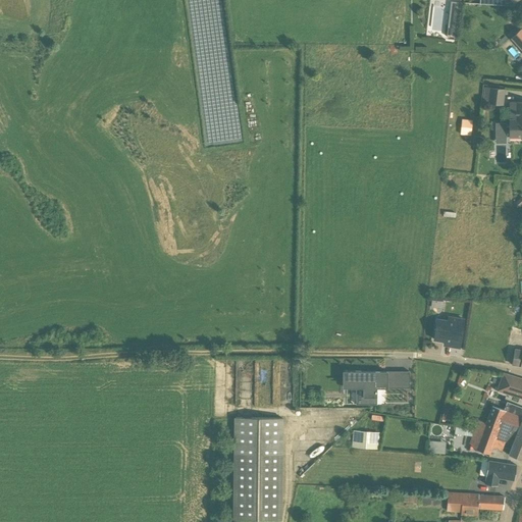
[(451,2),(447,37),(457,38),(461,3),(451,2)]
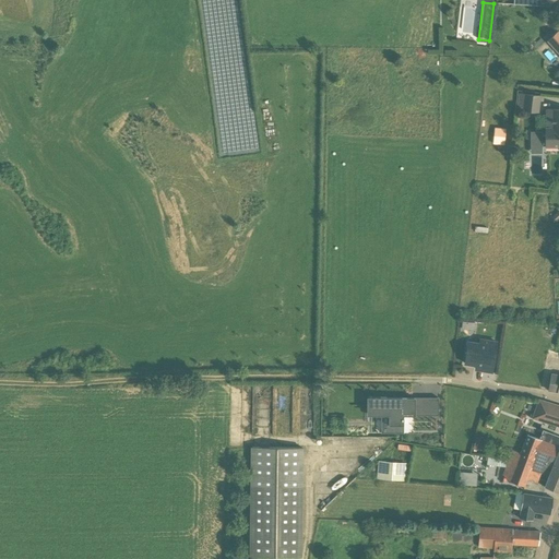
[(545,37),(548,40),(557,32),(555,28),(545,37)]
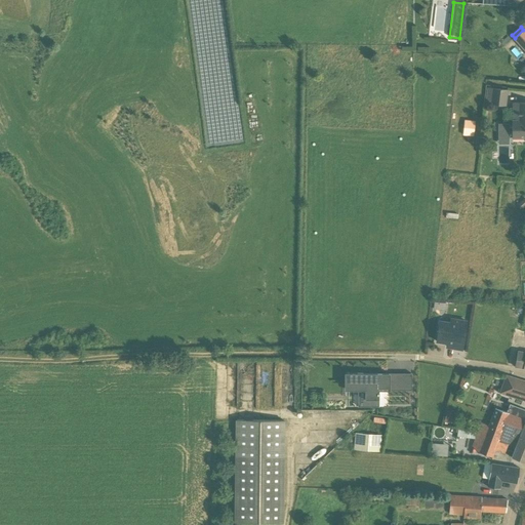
[(524,31),(523,30),(515,38),(524,49),(524,31)]
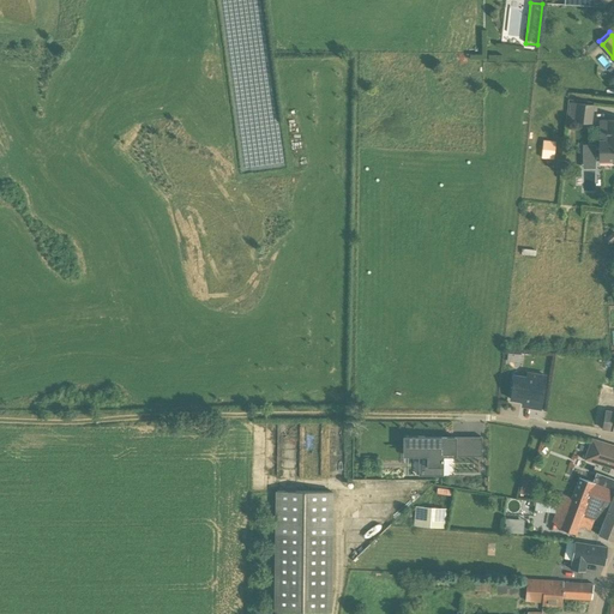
[(591,125),(594,106),(577,103),(575,122),(591,125)]
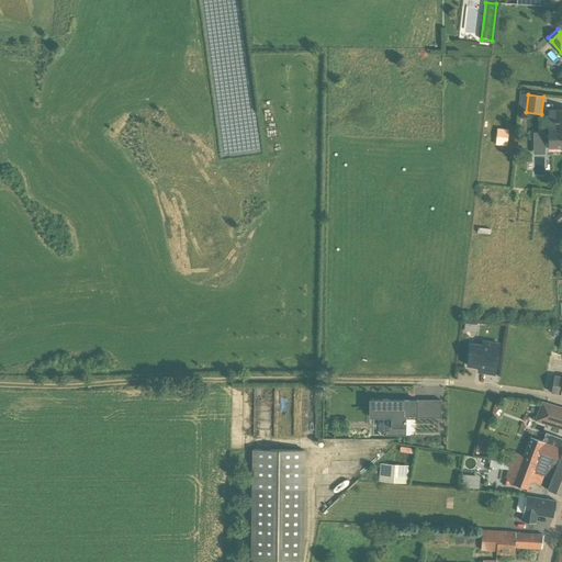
[(544,133),(548,133),(548,134),(548,147),(561,147),(561,149),(561,110),(549,110),(549,128),(548,128),(548,131),(544,131),(544,128),(532,128),(532,145),(544,145),(544,133)]
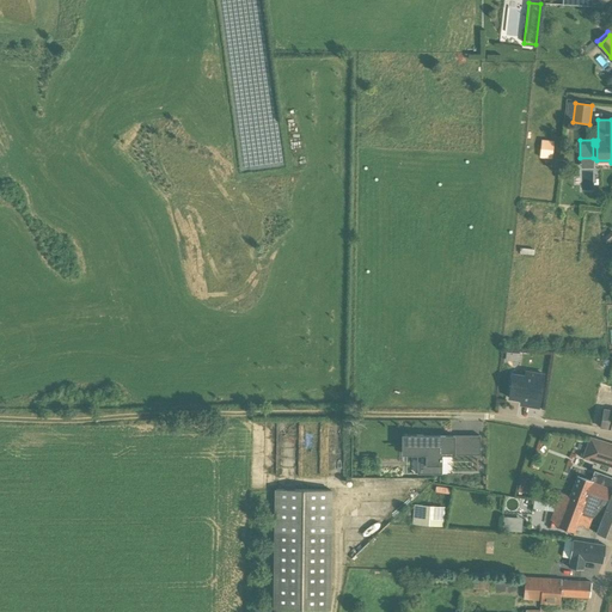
[(552,159),(554,142),(546,141),(545,152),(542,151),(540,158),(552,159)]
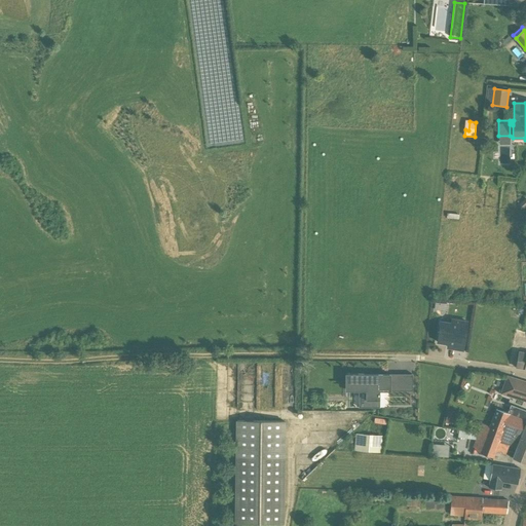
[(437,342),(451,344),(451,348),(462,350),(467,323),(455,321),(454,324),(440,322),(437,342)]
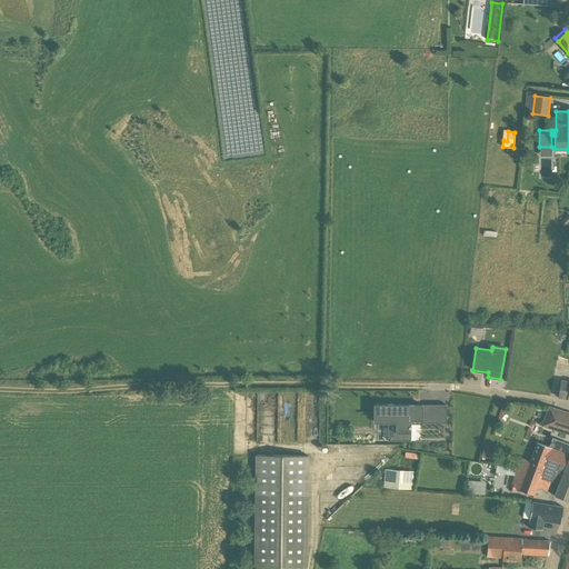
[(568,382),(561,381),(558,398),(567,399),(568,399),(568,382)]
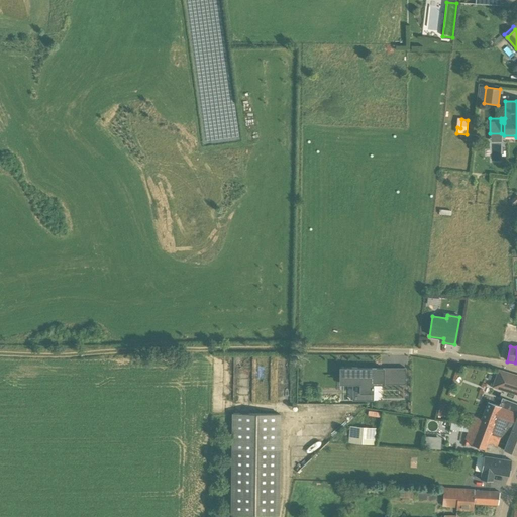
[(355,366),(337,366),(337,382),(355,382),(355,398),(368,398),(368,381),(401,381),(401,365),(376,365),(376,368),(355,368),(355,366)]
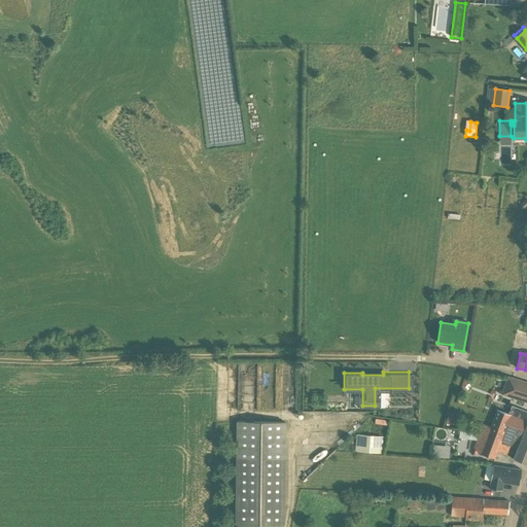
[(526,383),(508,378),(502,393),(526,400),(526,383)]
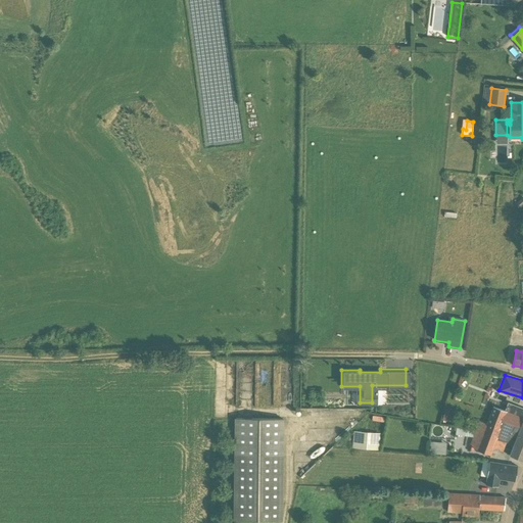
[(514,416),(517,407),(508,403),(505,412),(507,413),(506,413),(514,416)]
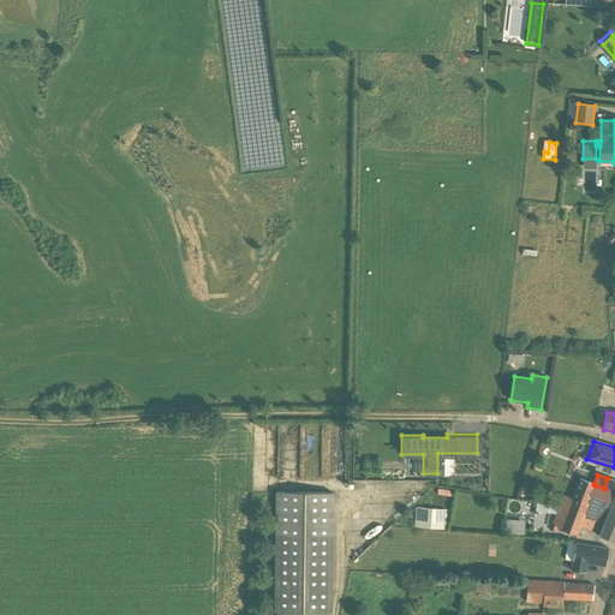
[(614,541),(614,493),(604,489),(595,485),(596,485),(593,484),(580,479),(573,499),(565,496),(555,523),(561,529),(577,535),(584,515),(604,524),(599,536),(614,541)]
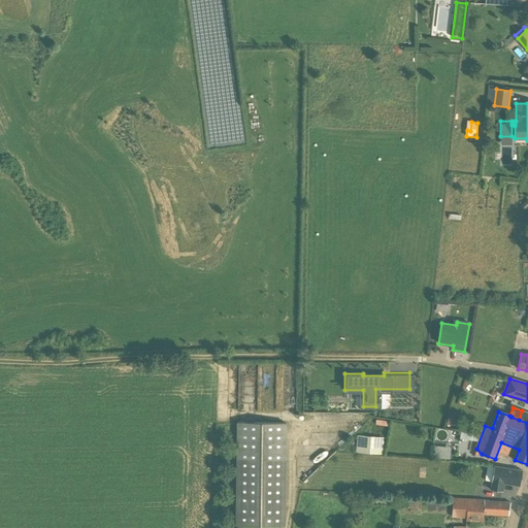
[(450,414),(447,425),(450,425),(455,423),(456,418),(453,414),(450,414)]
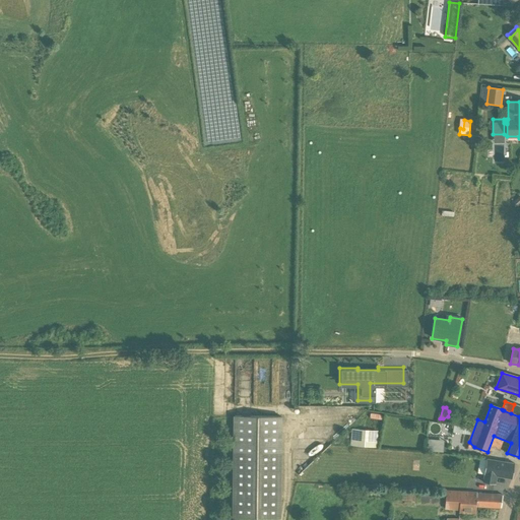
[(281,417),(235,417),(234,518),(280,518),(281,417)]
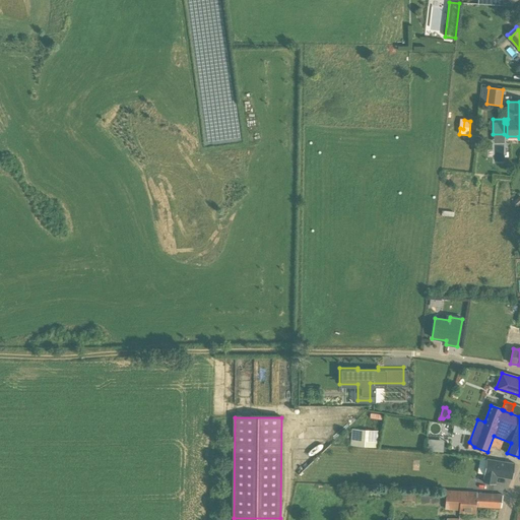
[(452,432),(470,435),(471,428),(453,425),(452,432)]
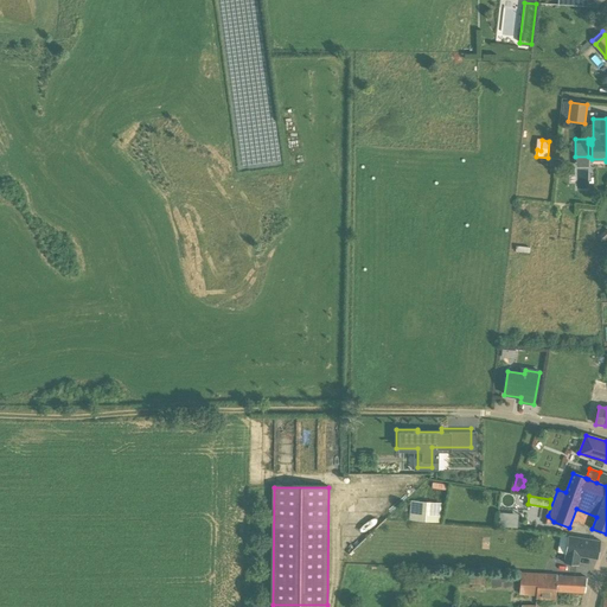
[(409,521),(441,522),(441,502),(410,500),(409,521)]
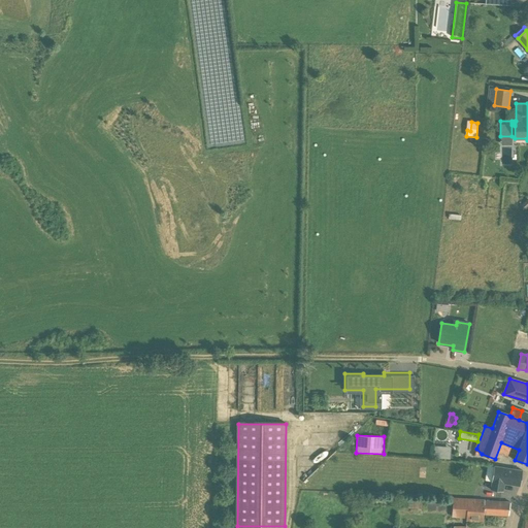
[(434,446),(434,458),(451,458),(451,446),(434,446)]
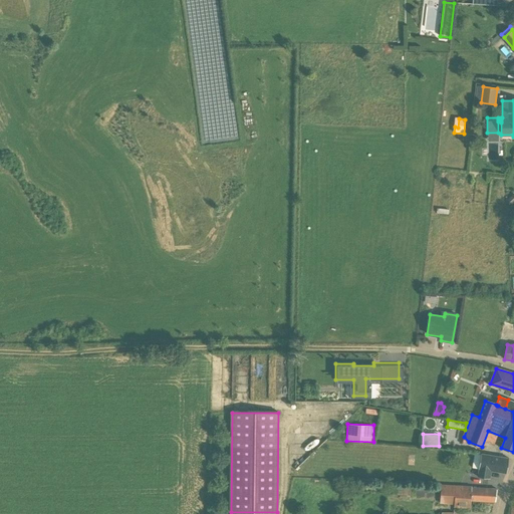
[(507,474),(509,459),(475,453),(473,468),(479,469),(478,477),(490,479),(491,471),(507,474)]
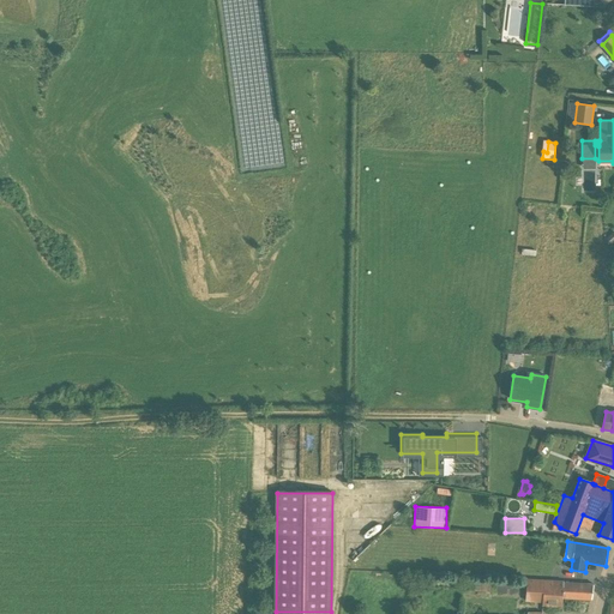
[(561,597),(591,600),(594,585),(521,581),(519,600),(534,601),(533,609),(561,611),(561,597)]
